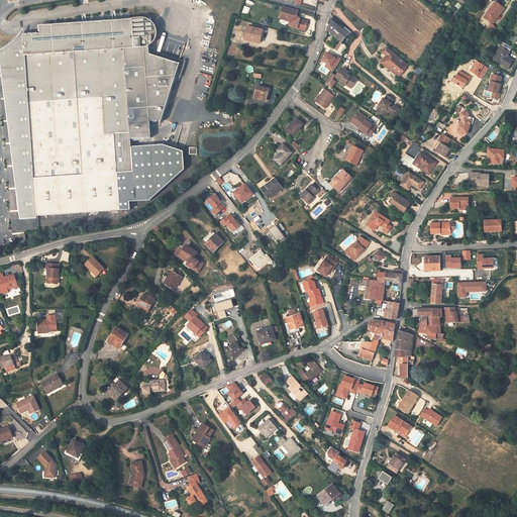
[(504,7),(496,1),(485,16),(494,23),(504,7)]
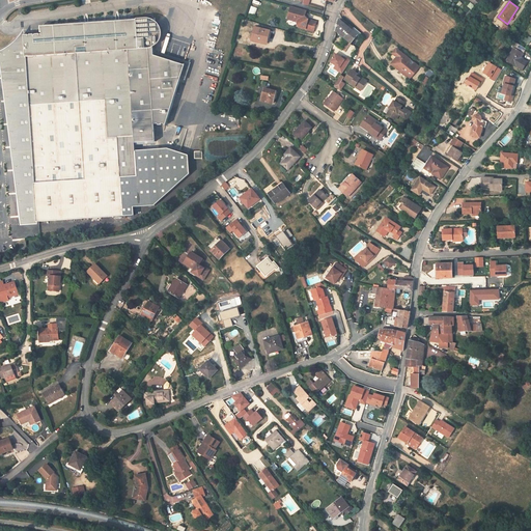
[(319,25),(309,22),(307,18),(308,12),(294,8),(290,21),(294,22),(296,21),(298,22),(297,23),(301,24),(303,26),(302,29),(317,34),(319,25)]
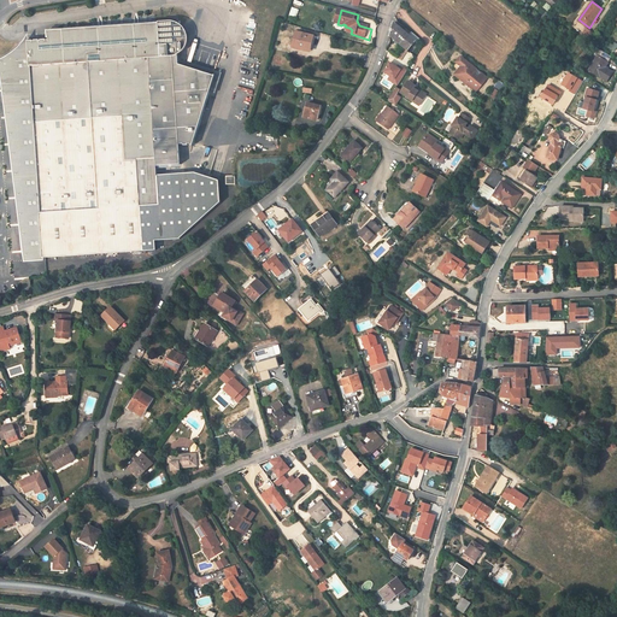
[(159,251),(159,240),(183,239),(224,201),(224,183),(198,176),(162,180),(162,168),(183,166),(184,146),(198,146),(219,74),(183,63),(183,53),(189,48),(191,47),(192,43),(193,41),(193,39),(193,35),(193,33),(192,30),(189,28),(188,27),(182,22),(170,19),(158,19),(158,21),(51,29),(51,39),(33,40),(31,34),(28,42),(22,48),(9,57),(4,60),(28,262),(159,251)]
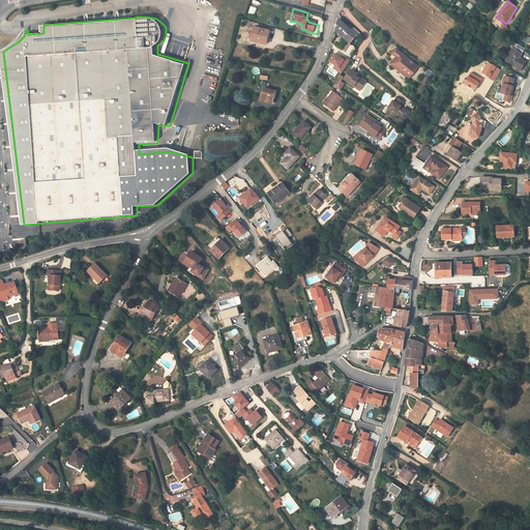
[(335,31),(350,42),(359,33),(340,18),(335,31)]
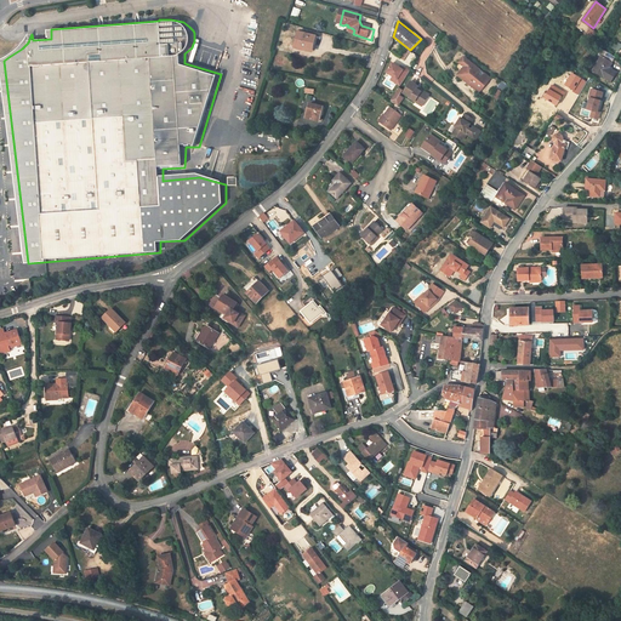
[(317,45),(318,39),(300,35),(297,50),(314,52),(315,45),(317,45)]
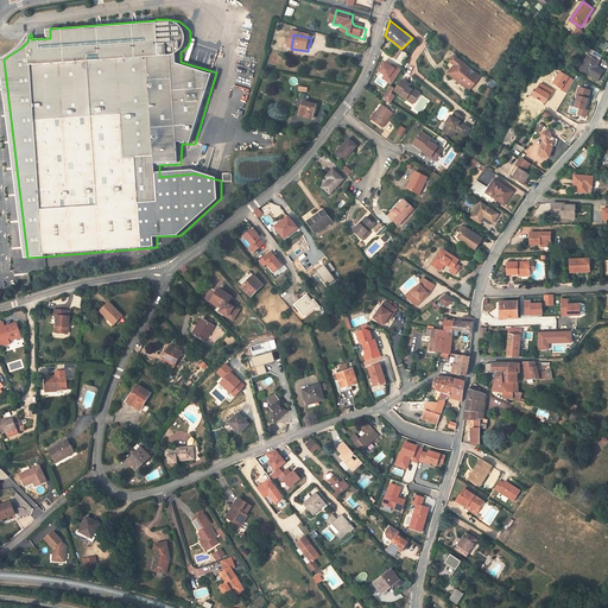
[(591,51),(589,57),(590,58),(588,63),(590,64),(586,73),(600,82),(605,73),(599,69),(603,59),(591,51)]
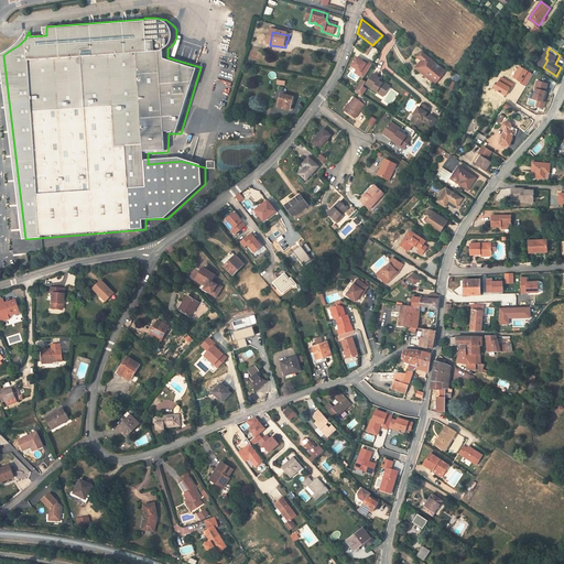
[(416,57),(421,61),(415,68),(435,85),(447,72),(422,51),(416,57)]
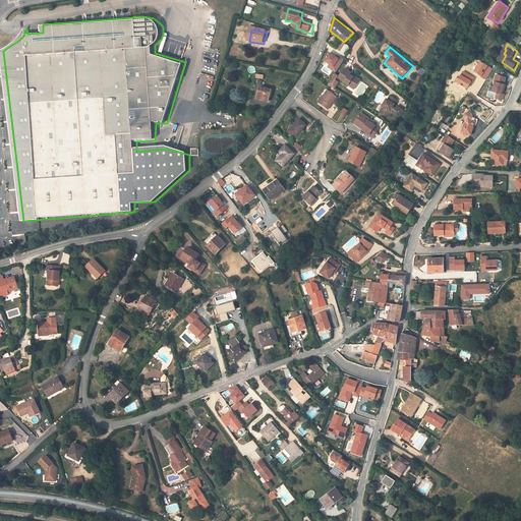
[(323,64),(336,72),(344,60),(330,52),(326,57),(323,64)]
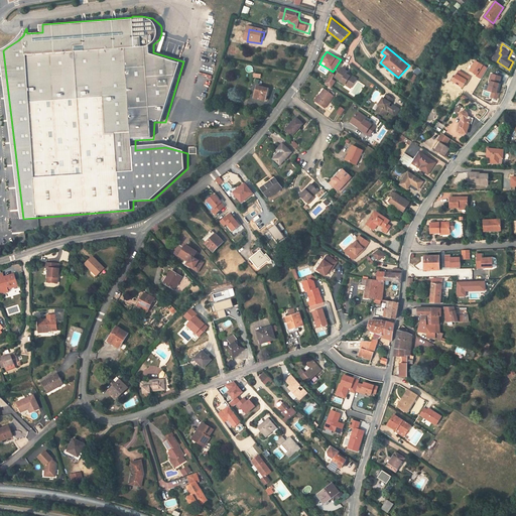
[(471,71),(477,75),(477,76),(481,79),(488,69),(477,61),(471,71)]
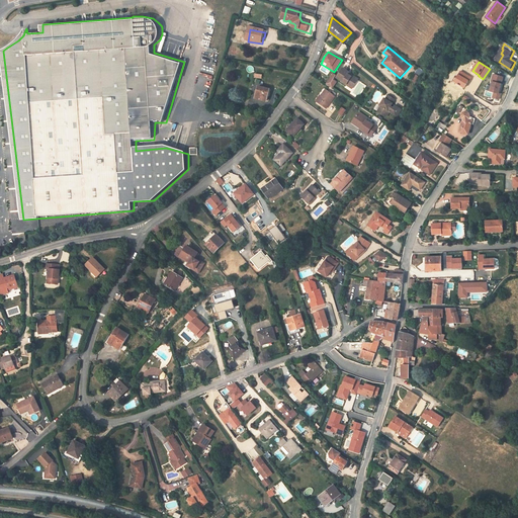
[(350,74),(343,69),(337,79),(344,83),(343,85),(346,87),(348,85),(354,89),(360,82),(353,77),(352,79),(349,76),(350,74)]
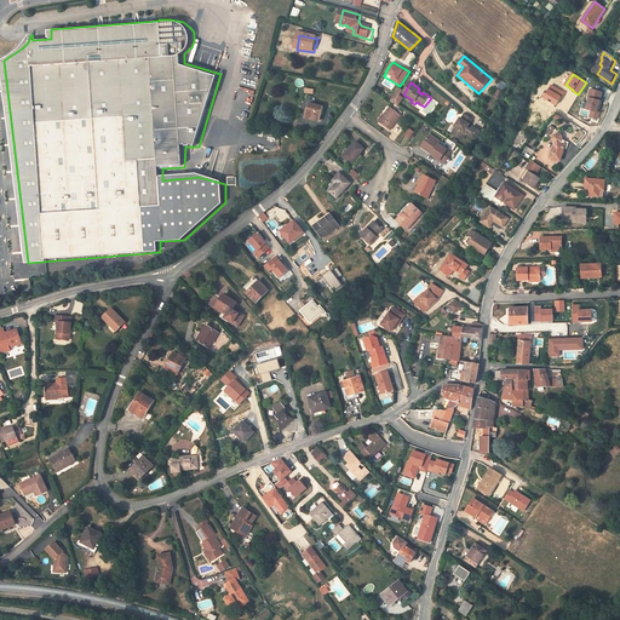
[(556,105),(561,98),(562,98),(564,93),(552,86),(544,98),(556,105)]
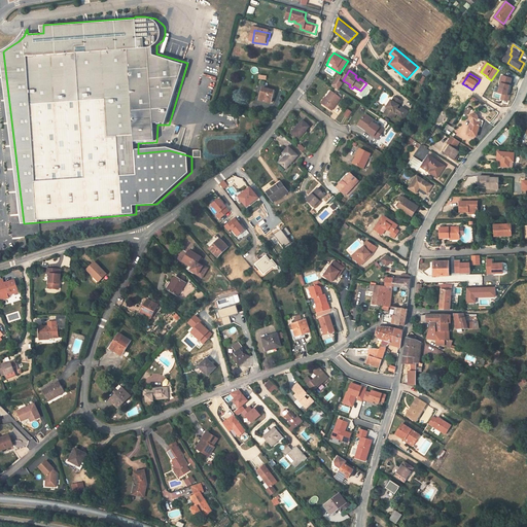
[(339,75),(332,85),(338,89),(343,83),(339,80),(342,75),(339,75)]
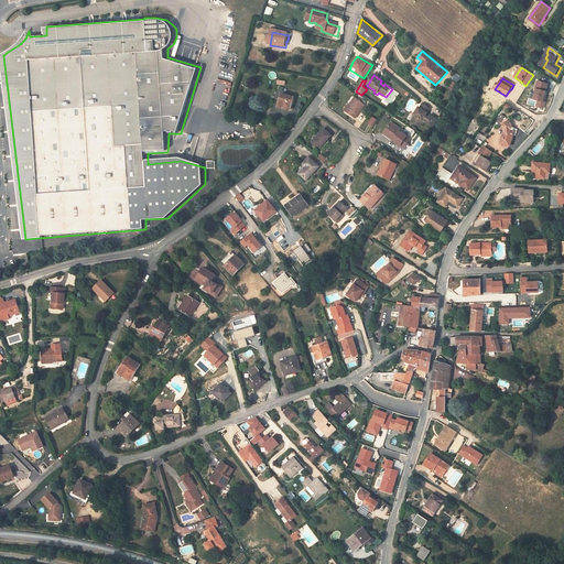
[(455,91),(458,85),(453,80),(449,87),(455,91)]
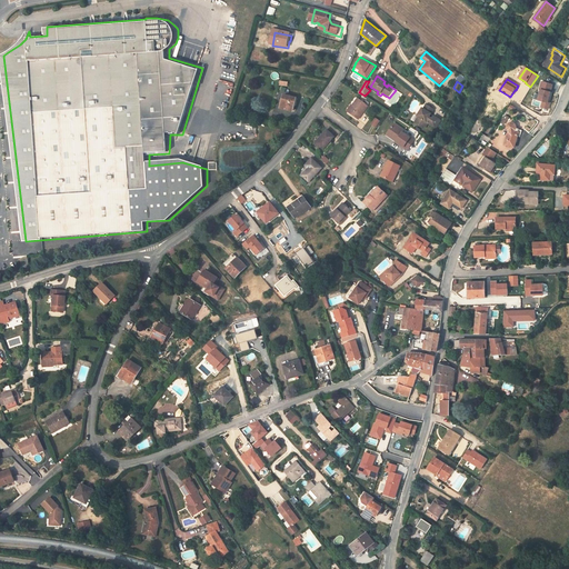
[(553,85),(541,81),(536,99),(542,100),(541,108),(548,109),(550,103),(548,102),(553,85)]
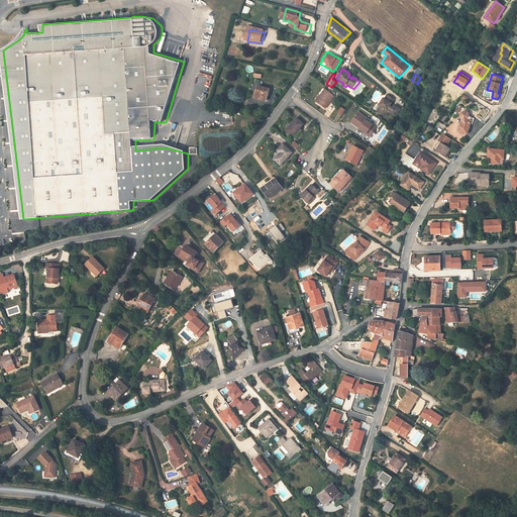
[(269,103),(271,91),(260,89),(257,101),(269,103)]
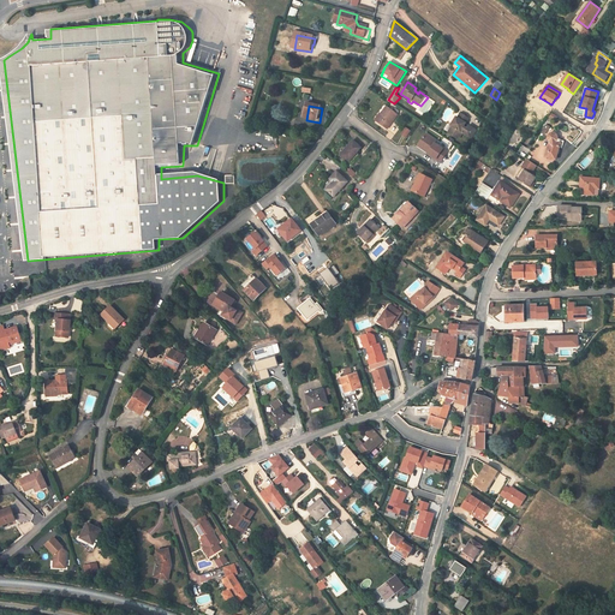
[(386,131),(396,118),(386,109),(381,117),(375,124),(386,131)]
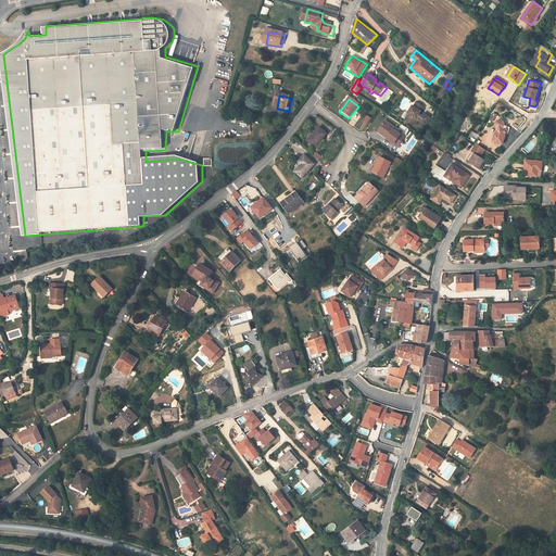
[(415,109),(414,108),(408,116),(411,116),(406,123),(413,127),(417,126),(420,123),(427,128),(432,121),(425,116),(424,118),(420,116),(426,109),(418,104),(415,109)]
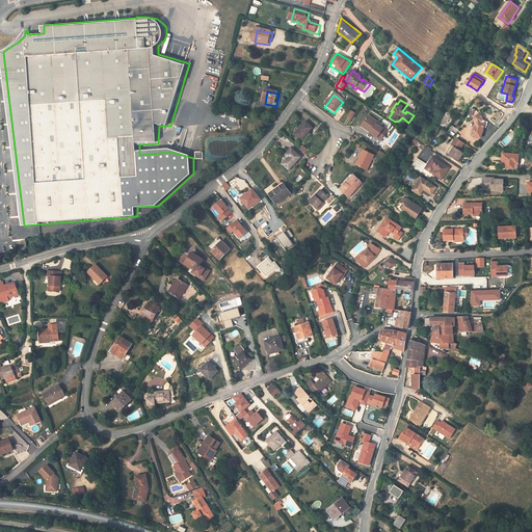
[(372,123),(374,121),(370,117),(363,126),(371,133),(370,135),(380,143),(387,135),(372,123)]
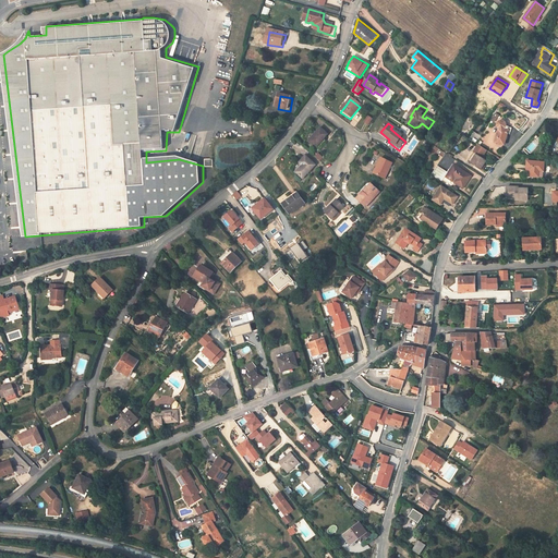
[(499,130),(500,131),(501,132),(496,146),(506,149),(510,134),(509,134),(510,131),(506,129),(507,128),(506,126),(506,125),(505,125),(505,124),(504,124),(502,124),(501,124),(500,124),(500,125),(499,125),(499,126),(499,128),(499,129),(499,130)]
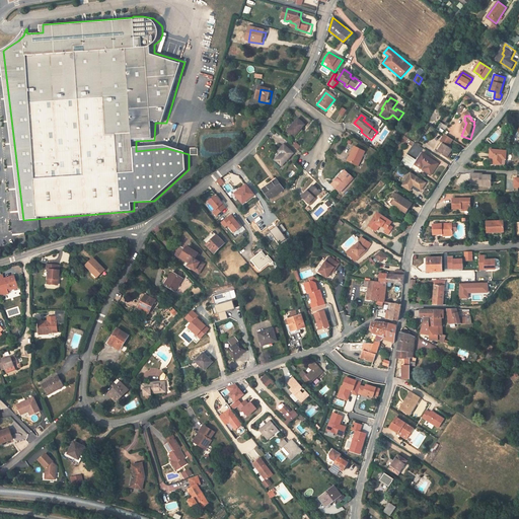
[(306,128),(299,122),(288,132),(295,139),(306,128)]
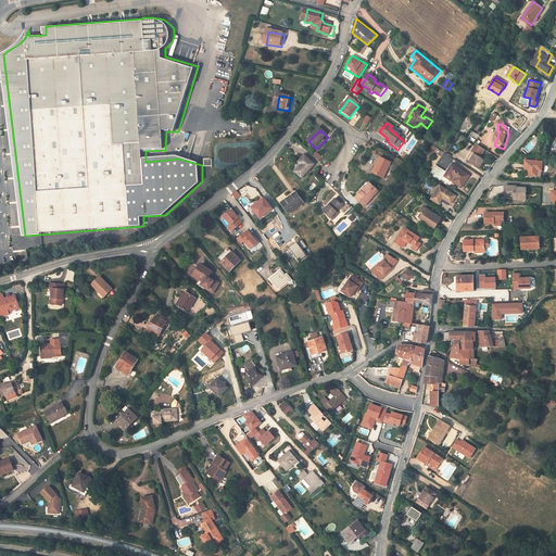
[(378,134),(387,141),(388,139),(379,131),(378,134)]
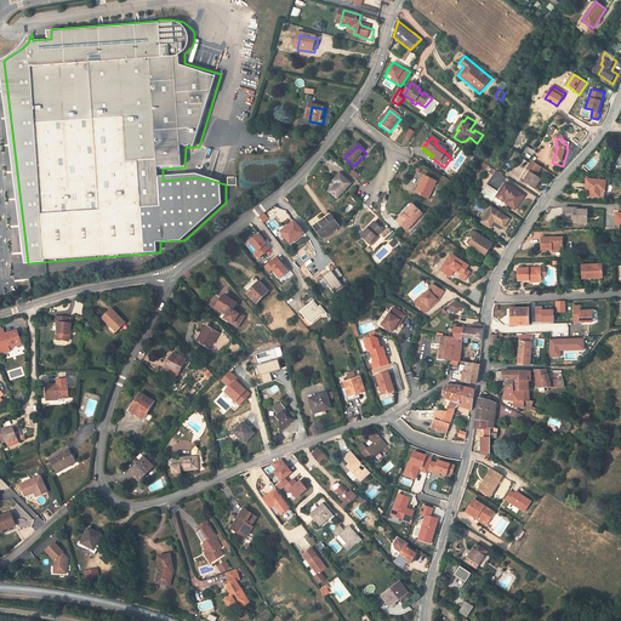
[(536,155),(530,152),(525,159),(531,163),(536,155)]
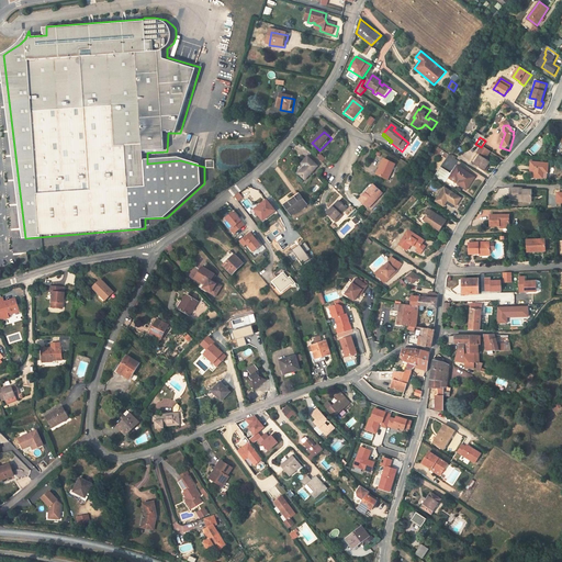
[(481,157),(490,163),(493,156),(484,150),(481,157)]
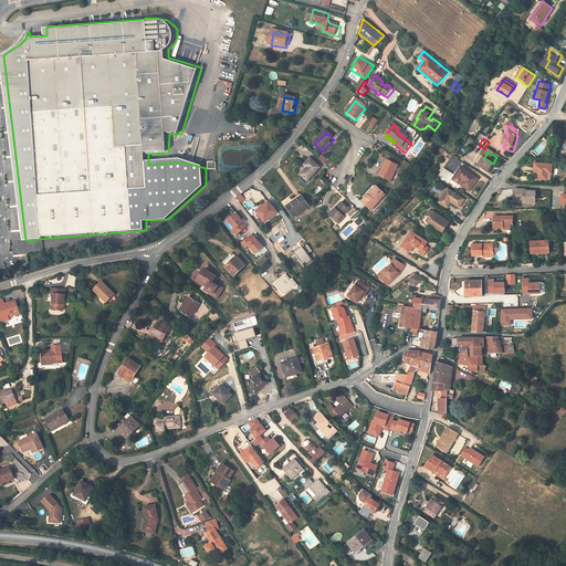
[(401,157),(408,163),(411,158),(405,153),(401,157)]
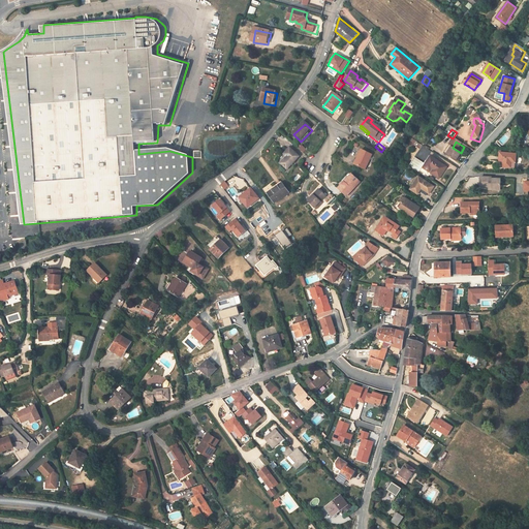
[(458,164),(464,155),(461,153),(453,148),(447,158),(458,164)]
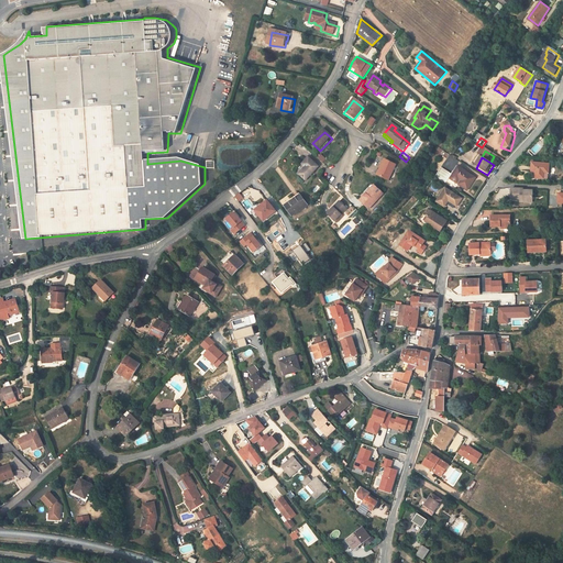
[(301,166),(305,168),(297,176),(305,183),(318,168),(308,158),(301,166)]
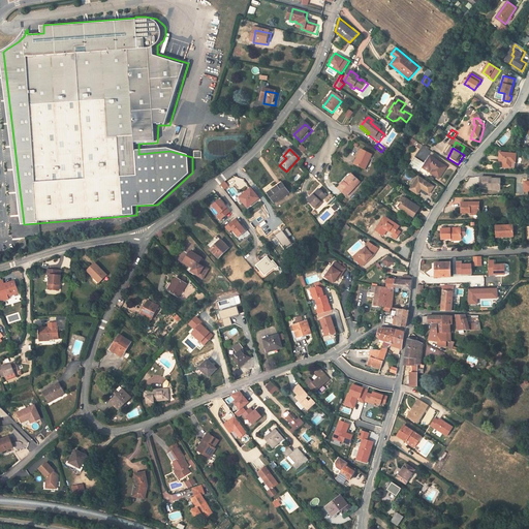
[(366,170),(373,156),(363,151),(358,161),(359,162),(358,166),(366,170)]
